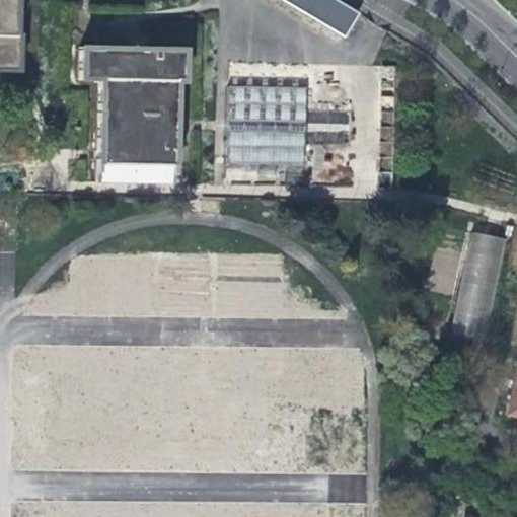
[(0,0),(0,68),(20,69),(21,35),(17,35),(18,0),(0,0)]
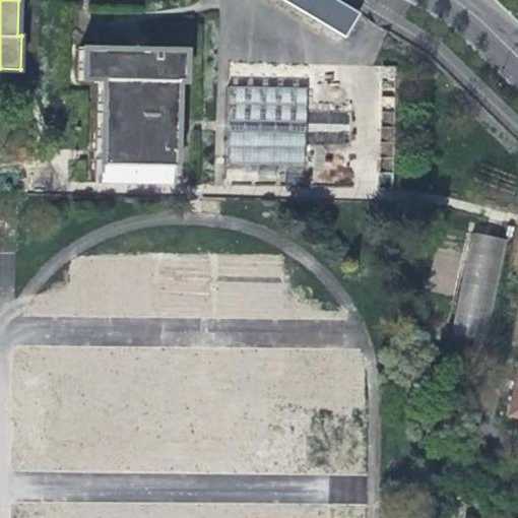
[(281,0),(344,38),(361,12),(339,0),(281,0)]
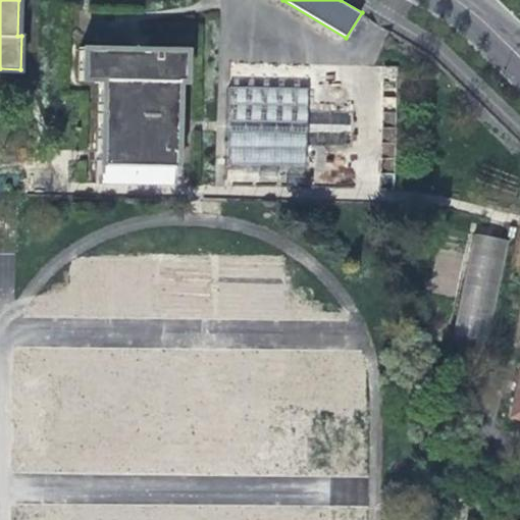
[(179,82),(189,82),(191,47),(84,45),(82,79),(99,80),(96,182),(175,183),(176,163),(179,82)]
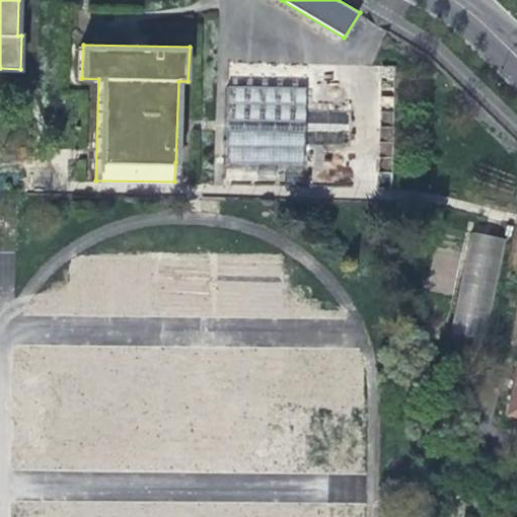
[(228,89),(227,166),(304,167),(305,90),(228,89)]
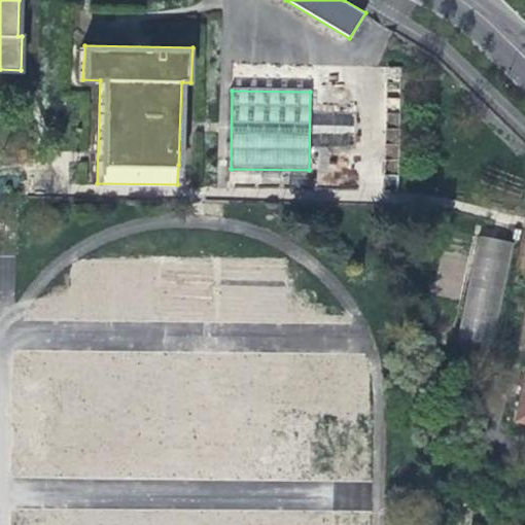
[(313,126),(315,142),(349,139),(348,124),(313,126)]
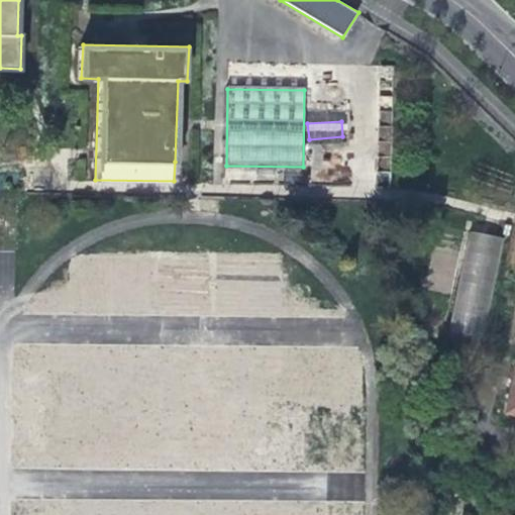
[(488,336),(504,234),(468,228),(452,331),(488,336)]
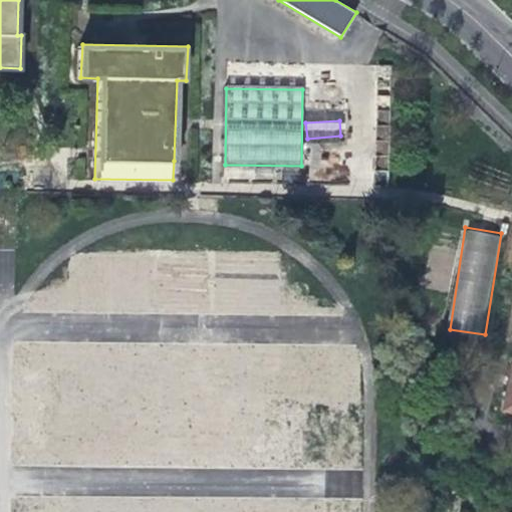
[(511,366),(503,407),(511,409),(511,366)]
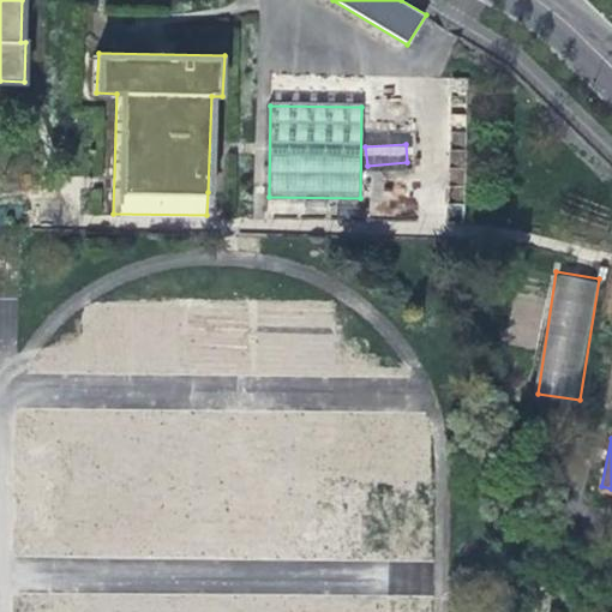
[(241,531),(241,556),(274,556),(274,565),(263,565),(263,573),(283,573),(283,557),(285,557),(285,533),(285,513),(207,513),(207,531),(241,531)]
